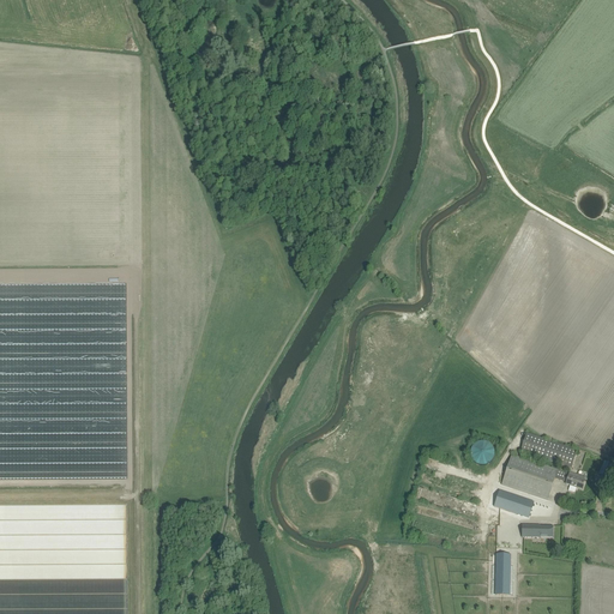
[(578,450),(527,433),(521,452),(572,469),(578,450)]
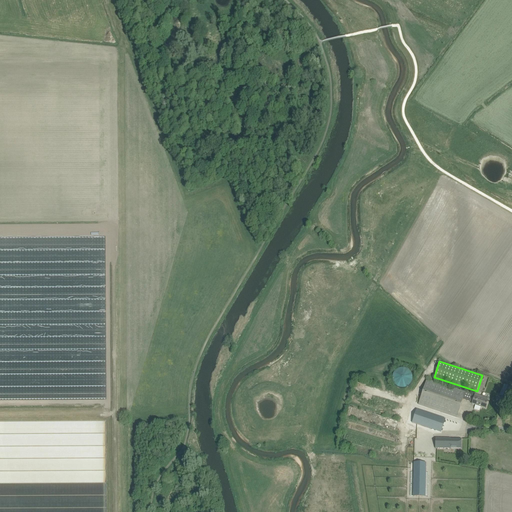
[(396,370),(395,372),(394,373),(393,374),(393,375),(392,376),(392,377),(392,378),(392,379),(393,381),(393,382),(394,383),(394,384),(395,385),(396,386),(397,387),(398,387),(399,388),(401,388),(402,388),(404,388),(405,388),(406,388),(408,387),(409,386),(410,385),(411,384),(411,383),(412,382),(412,380),(413,379),(413,378),(413,377),(412,375),(412,374),(411,373),(410,371),(409,370),(407,369),(406,369),(405,368),(403,368),(402,368),(400,368),(399,369),(397,370),(396,370)]
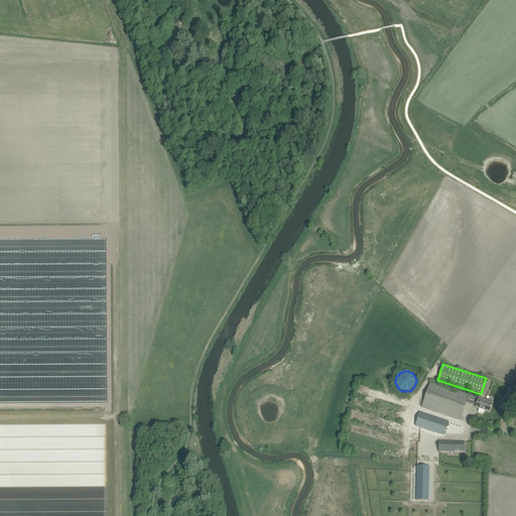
[(429,382),(421,407),(461,420),(467,402),(475,405),(477,398),(429,382)]
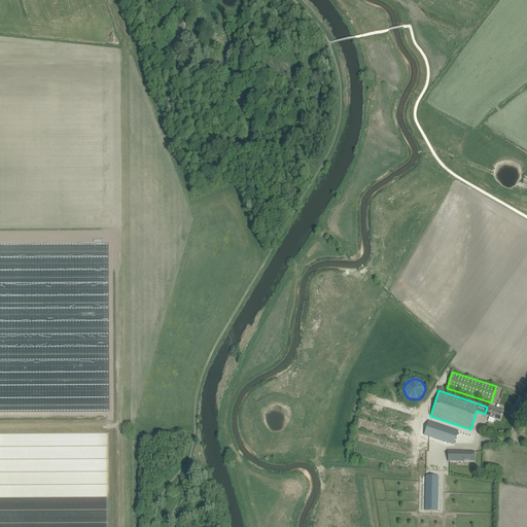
[(514,408),(521,411),(526,399),(519,396),(514,408)]
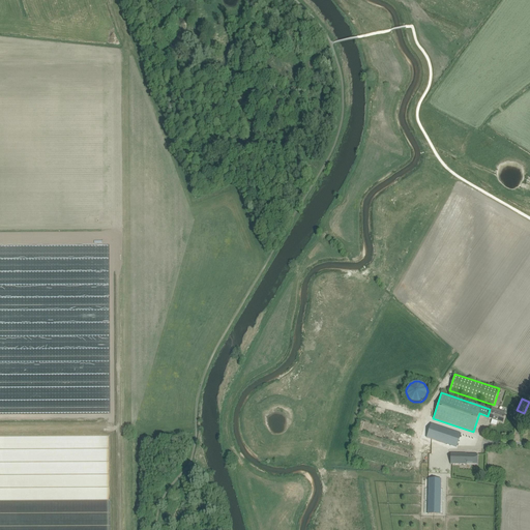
[(505,415),(504,414),(505,412),(492,408),(489,418),(503,423),(505,415)]
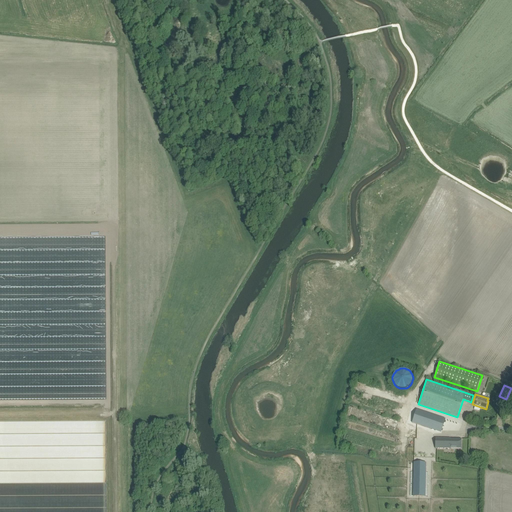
[(412,423),(435,431),(436,429),(441,431),(445,419),(417,409),(412,423)]
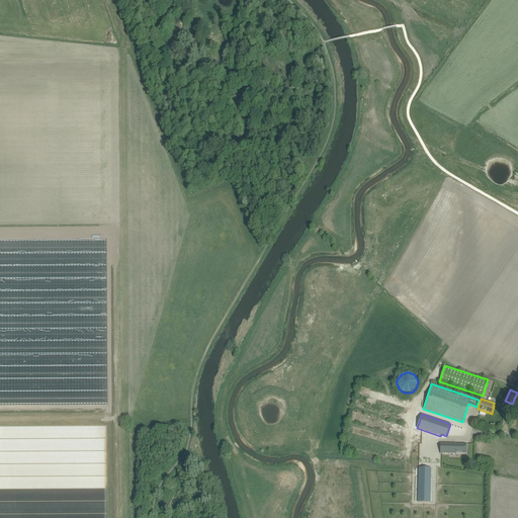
[(454,454),(454,453),(466,453),(466,444),(454,444),(454,443),(440,443),(440,453),(454,454)]
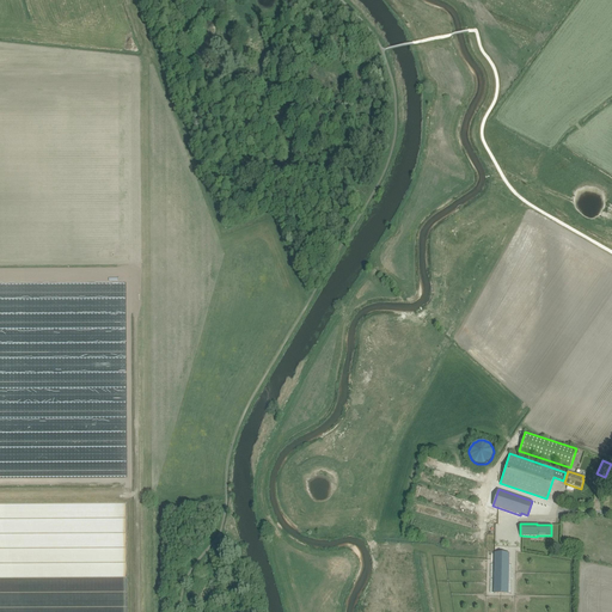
[(503,554),(495,554),(494,593),(508,593),(509,556),(503,556),(503,554)]
